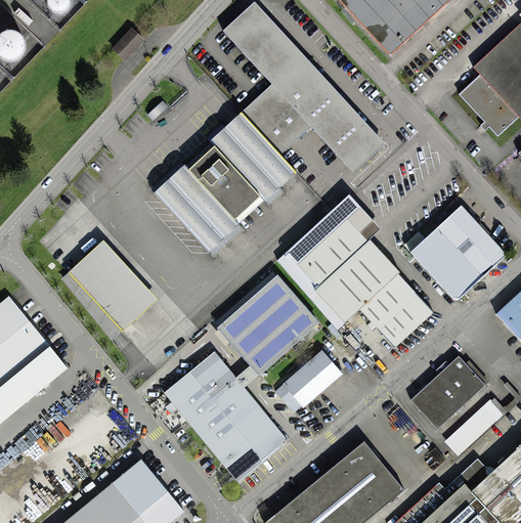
[(42,0),(41,3),(45,12),(54,17),(64,13),(69,4),(67,0),(42,0)]
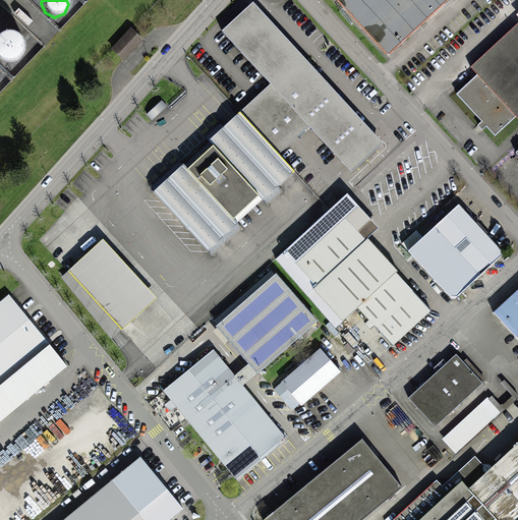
[(333,0),(387,58),(449,0),(333,0)]
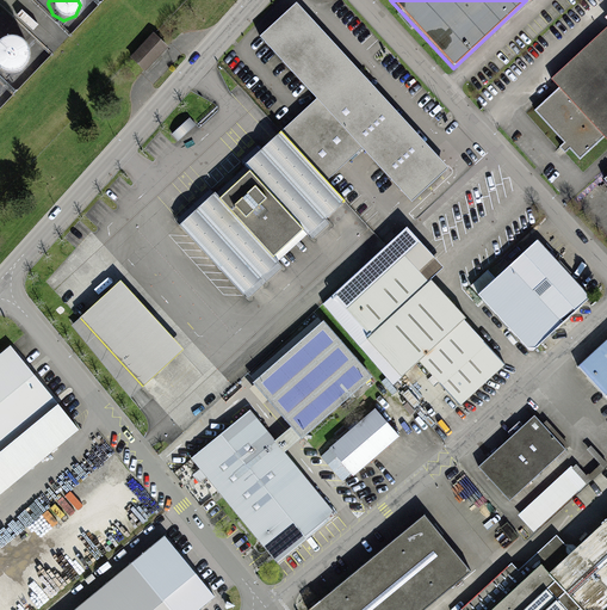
[(316,98),(180,225),(246,296),(352,198),(334,178),(361,152),(410,204),(451,167),(296,1),(259,36),(316,98)]
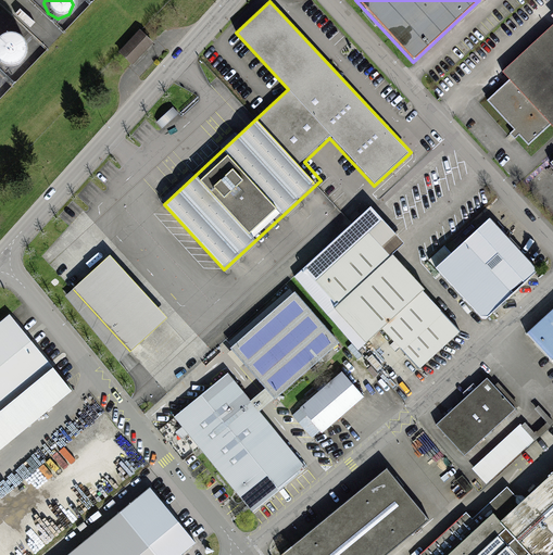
[(503,80),(481,100),(523,144),(545,123),(552,129),(552,19),(495,73),(503,80)]
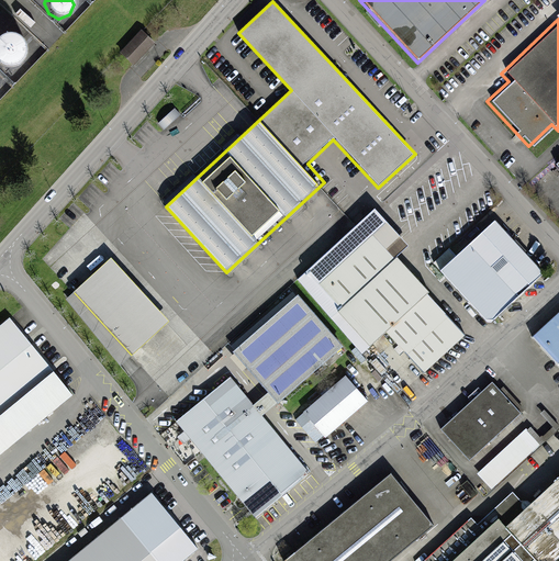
[(12,62),(25,56),(31,44),(25,31),(12,25),(0,31),(0,56),(12,62)]
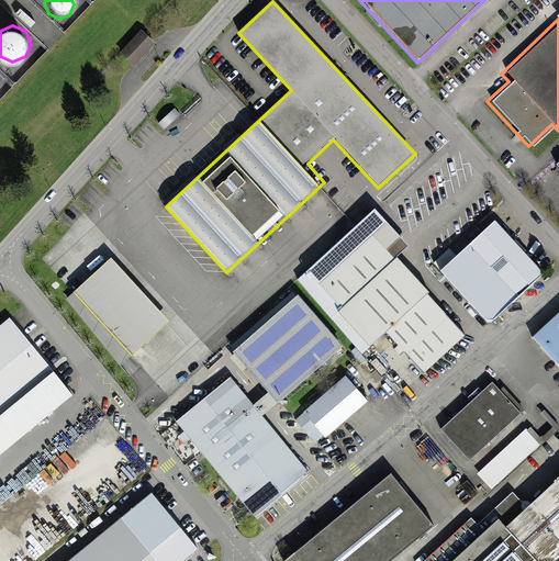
[(145,27),(115,53),(130,68),(158,43),(145,27)]
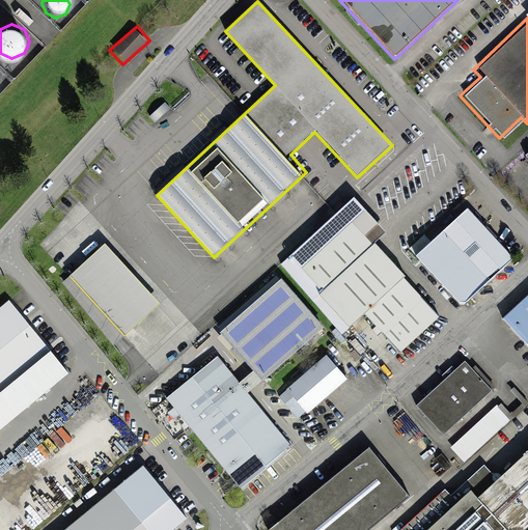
[(527,144),(518,155),(527,165),(527,144)]
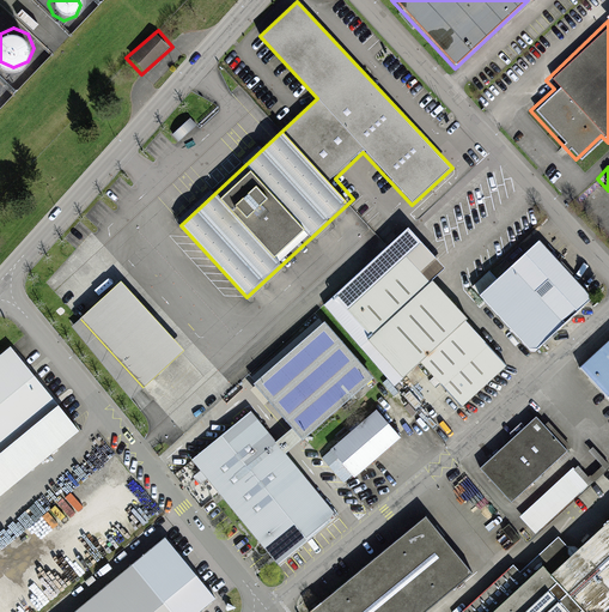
[(405,228),(321,306),(391,381),(414,361),(457,406),(500,367),(425,285),(442,268),(405,228)]
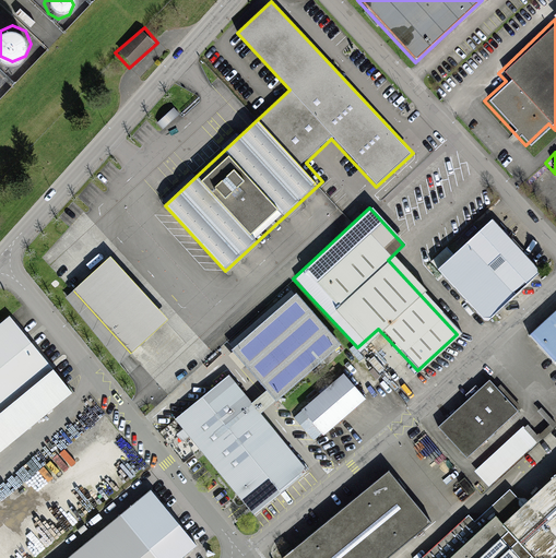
[(493,218),(440,268),(488,319),(542,270),(493,218)]
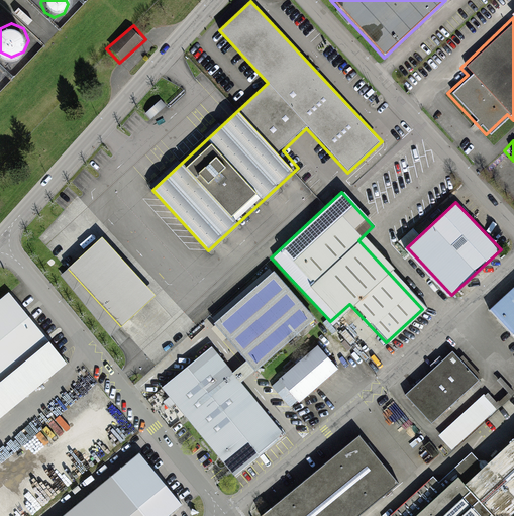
[(151,296),(98,239),(67,269),(119,326),(151,296)]
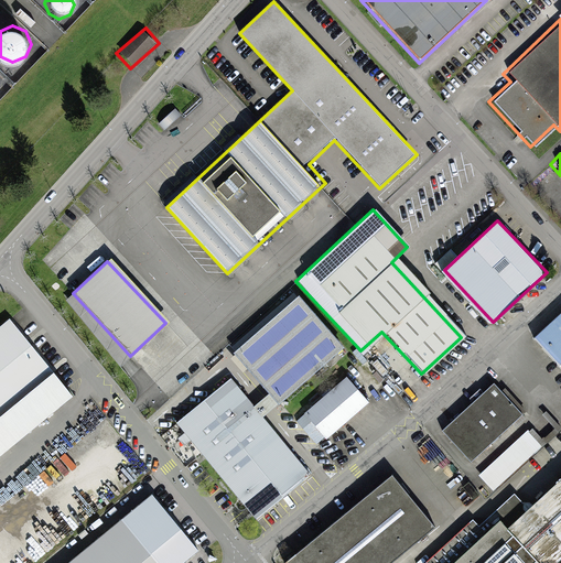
[(347,347),(302,295),(236,353),(281,404),(347,347)]
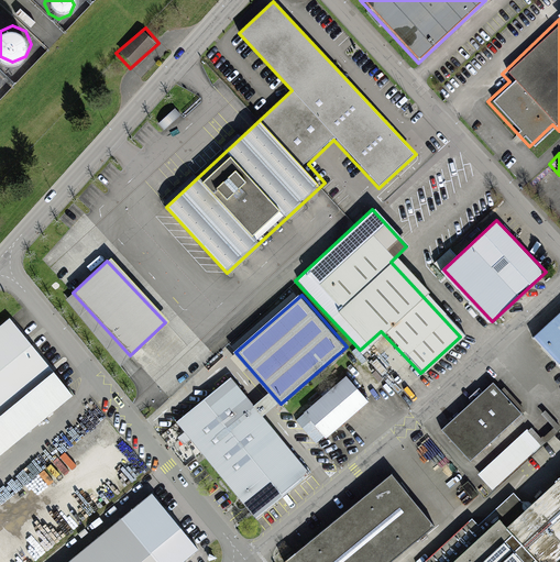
[(559,308),(528,338),(559,372),(559,308)]
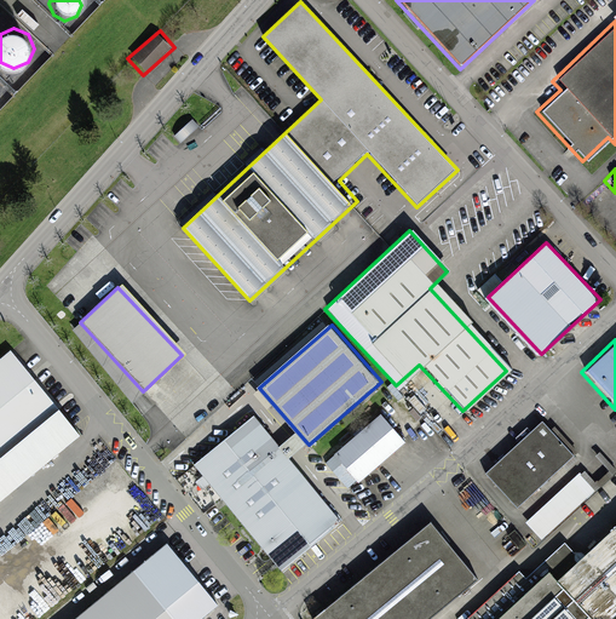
[(10,350),(0,359),(0,458),(59,410),(10,350)]
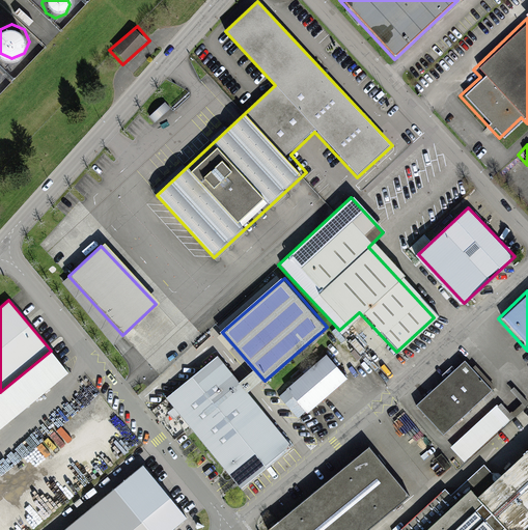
[(217,352),(159,399),(235,493),(294,445),(217,352)]
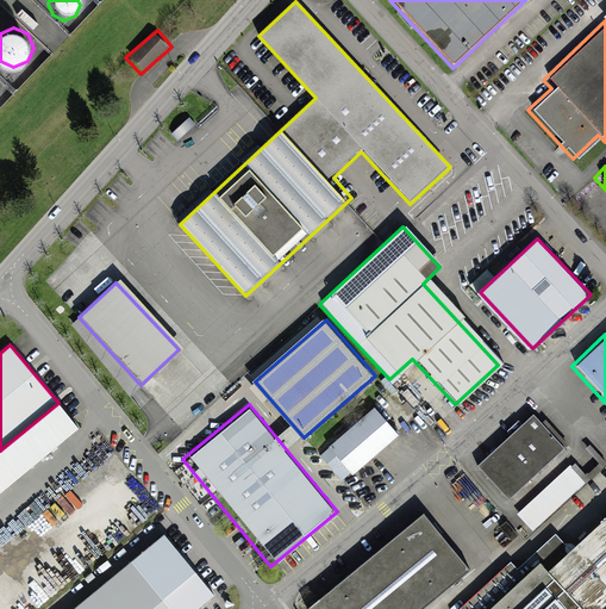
[(373,405),(323,449),(347,477),(398,434),(373,405)]
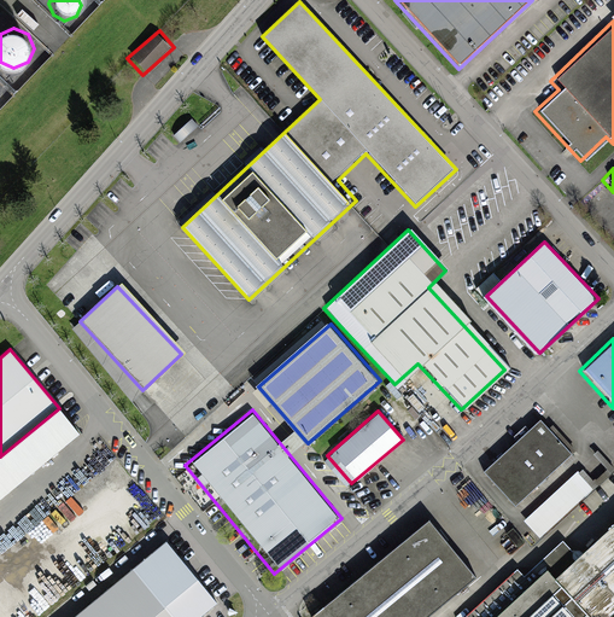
[(541,419),(480,473),(512,507),(571,453),(541,419)]
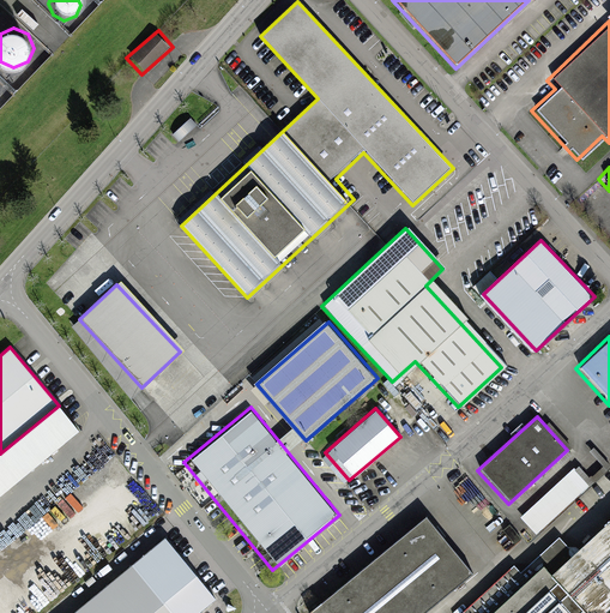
[(426,512),(305,612),(417,612),(472,569),(426,512)]
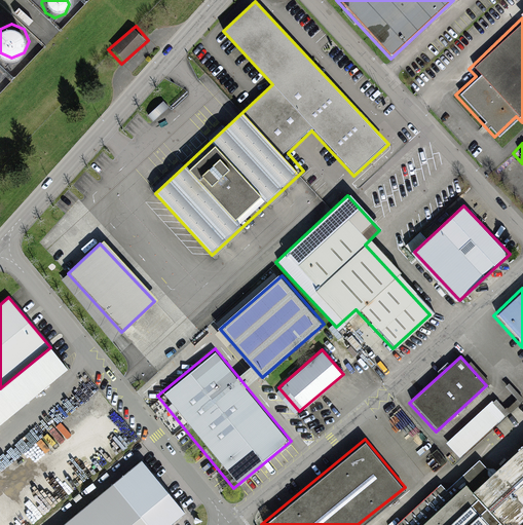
[(522,524),(522,445),(475,491),(468,482),(420,524),(522,524)]
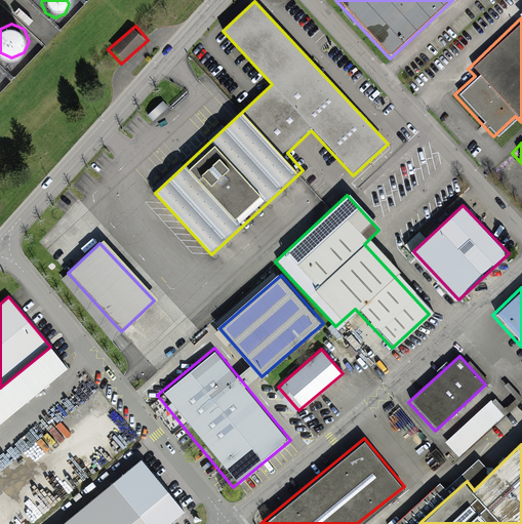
[(145,451),(54,523),(166,523),(190,506),(145,451)]
